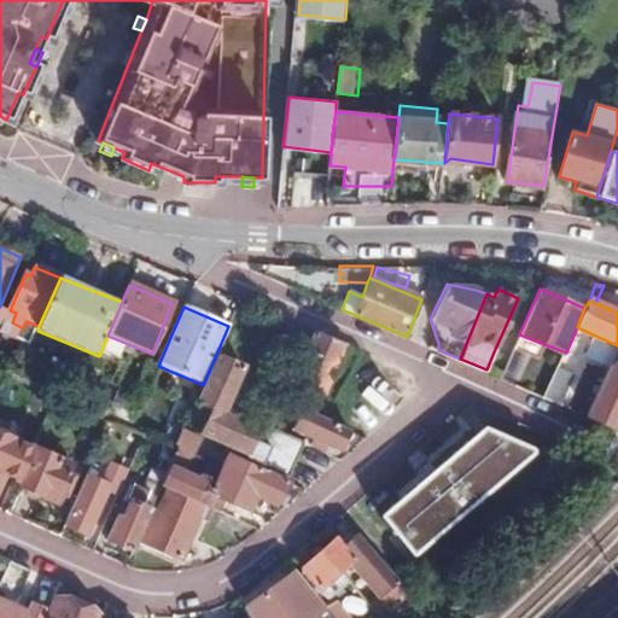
[(326,394),(347,344),(318,328),(314,331),(291,388),(292,389),(299,392),(303,385),(326,394)]
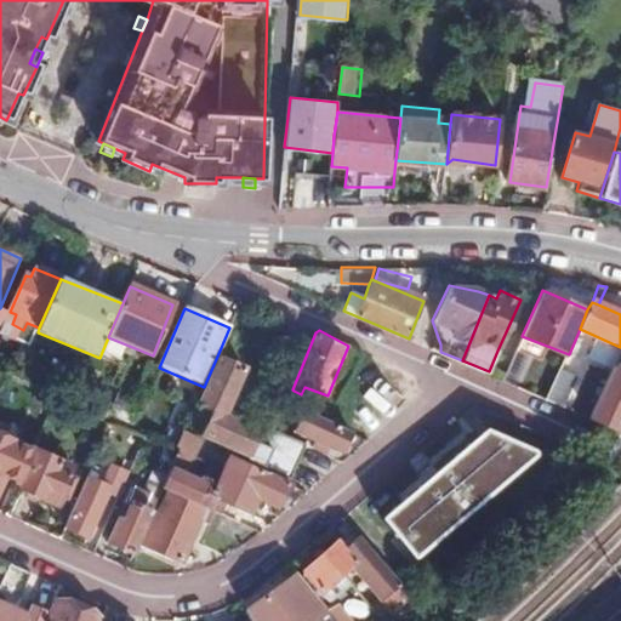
[(620,349),(592,419),(620,429),(620,349)]
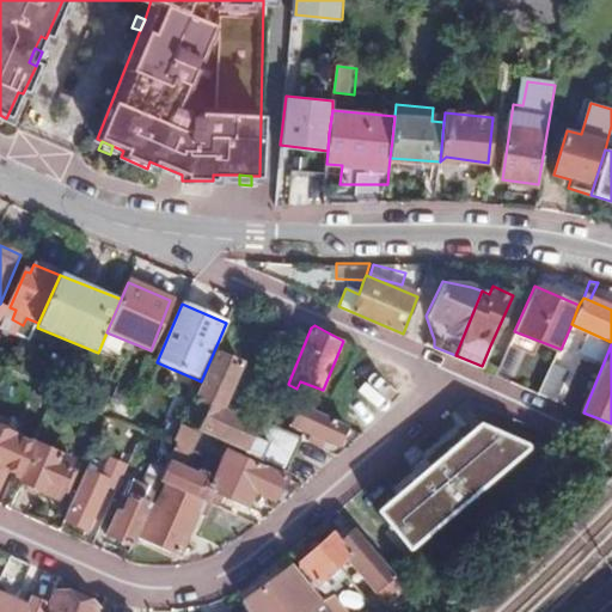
[(200,404),(222,414),(240,365),(215,354),(191,410),(196,412),(200,404)]
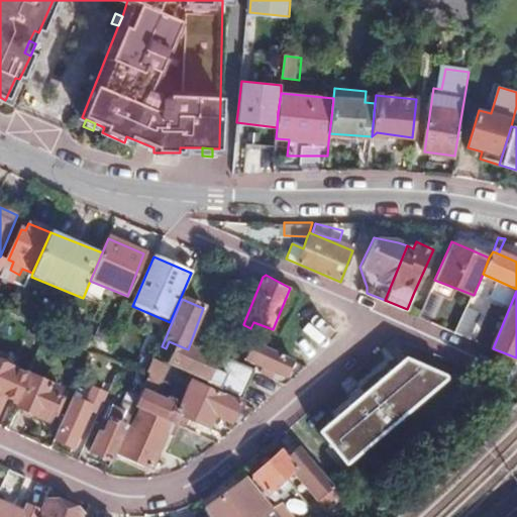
[(457,332),(471,338),(481,315),(468,309),(457,332)]
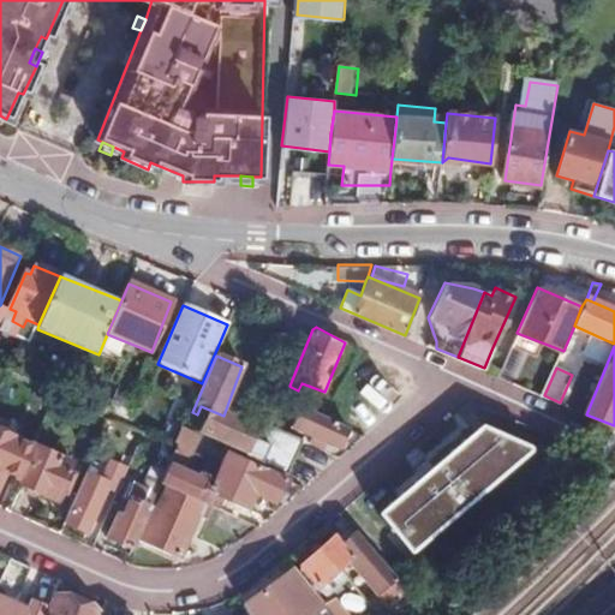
[(133,412),(147,381),(119,370),(105,401),(133,412)]
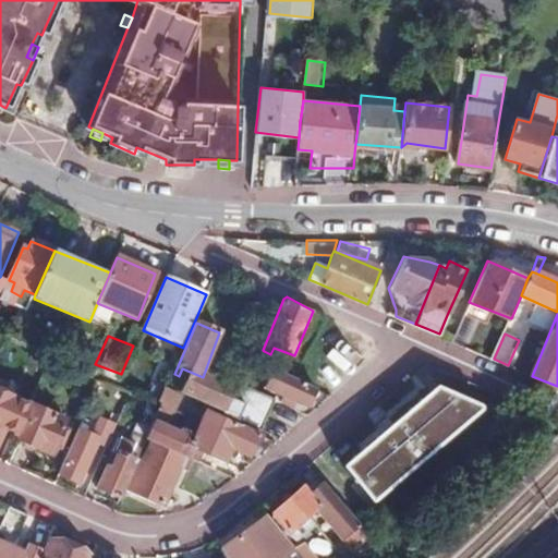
[(217,409),(222,411),(231,387),(203,377),(182,368),(179,376),(185,378),(181,390),(219,404),(217,409)]
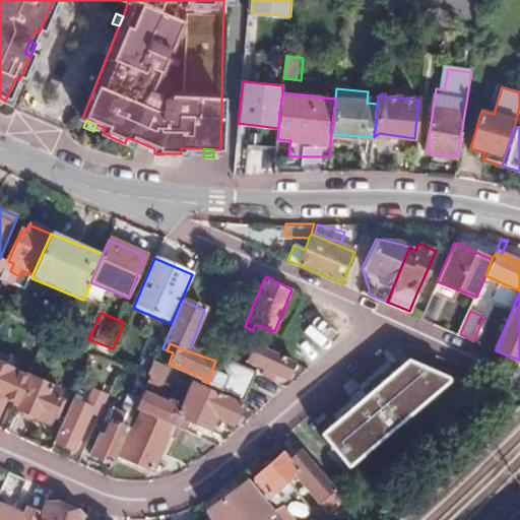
[(294,363),(269,351),(254,345),(247,364),(262,370),(261,375),(265,376),(267,372),(286,380),(294,363)]
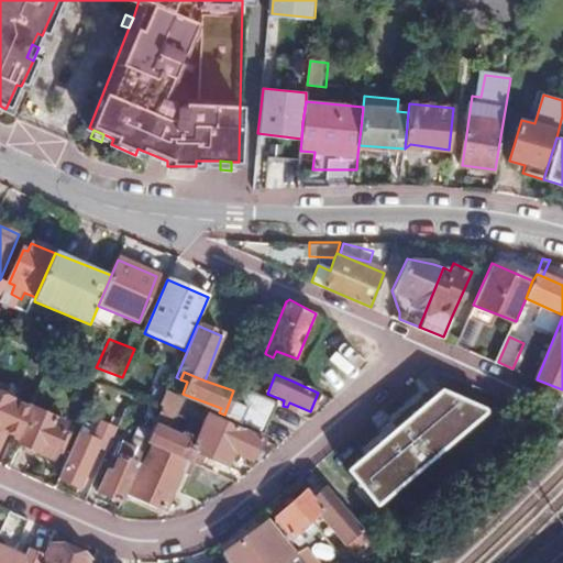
[(176,390),(183,394),(187,382),(180,379),(176,390)]
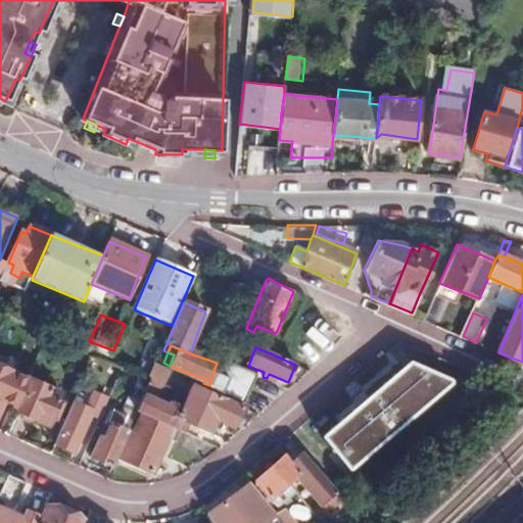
[(245,401),(257,375),(220,359),(217,363),(208,385),(245,401)]
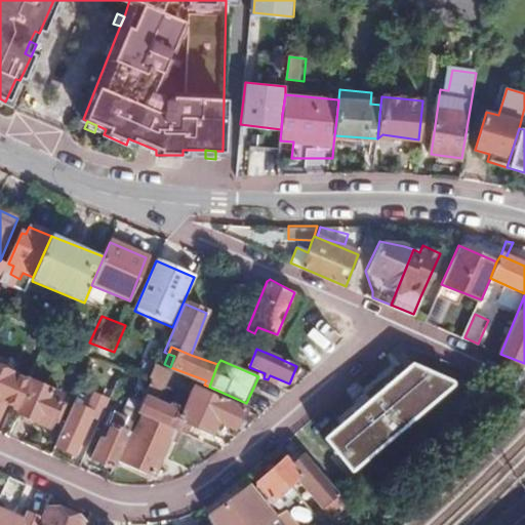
[(182,432),(201,440),(204,434),(209,437),(216,421),(234,429),(243,408),(191,386),(179,412),(171,408),(174,403),(167,400),(164,407),(150,401),(153,392),(156,392),(164,372),(162,367),(156,364),(151,378),(154,381),(143,403),(138,413),(182,432)]
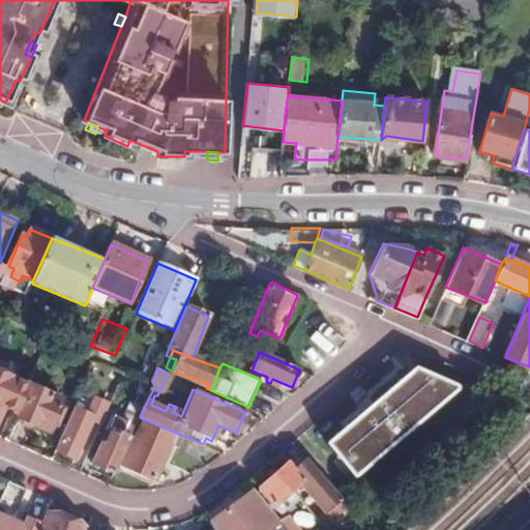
[(420,369),(411,376),(432,400),(453,381),(420,369)]
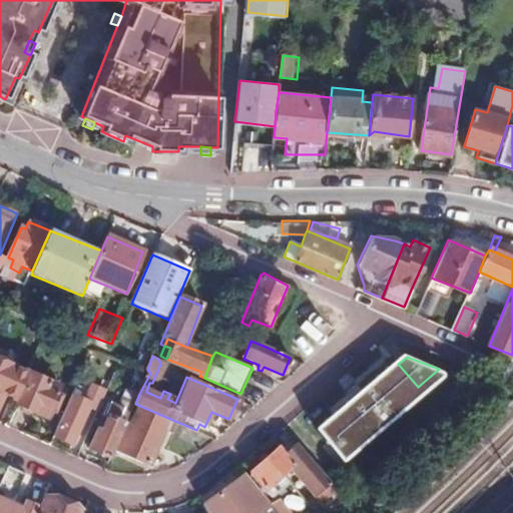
[(398,364),(366,389),(387,414),(418,387),(398,364)]
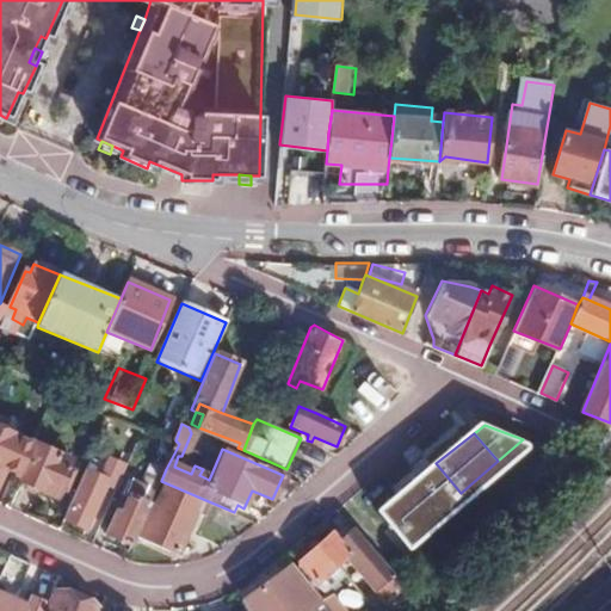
[(19,482),(36,446),(24,440),(16,456),(0,449),(0,491),(0,492),(7,476),(19,482)]
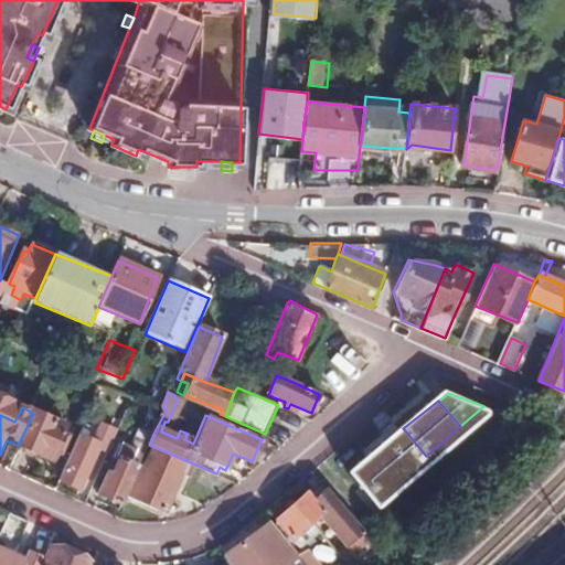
[(71,427),(36,412),(21,444),(24,446),(25,452),(35,457),(44,452),(56,459),(60,452),(64,455),(72,437),(67,434),(71,427)]
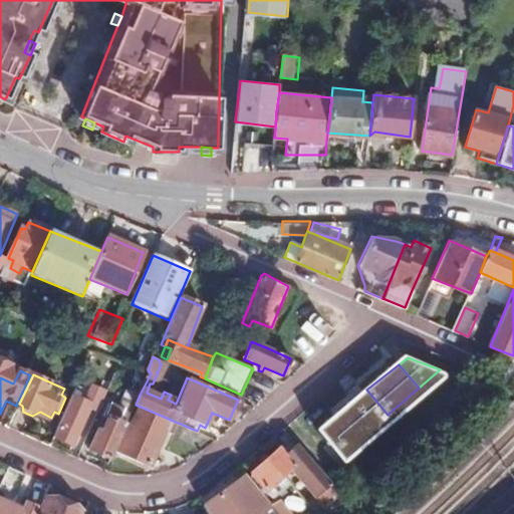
[(94,403),(103,407),(110,390),(94,382),(86,400),(75,395),(57,436),(75,444),(94,403)]
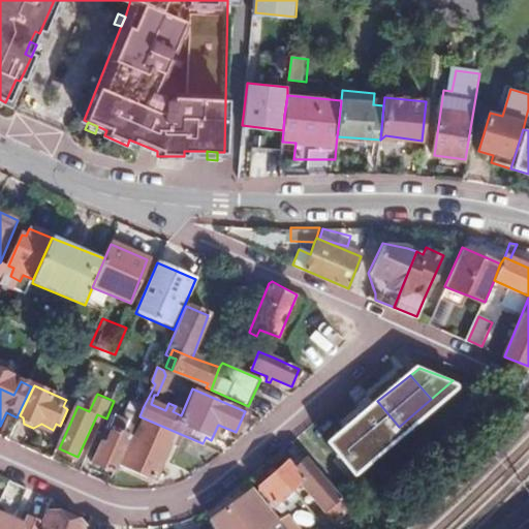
[(377,401),(366,410),(389,436),(399,427),(377,401)]
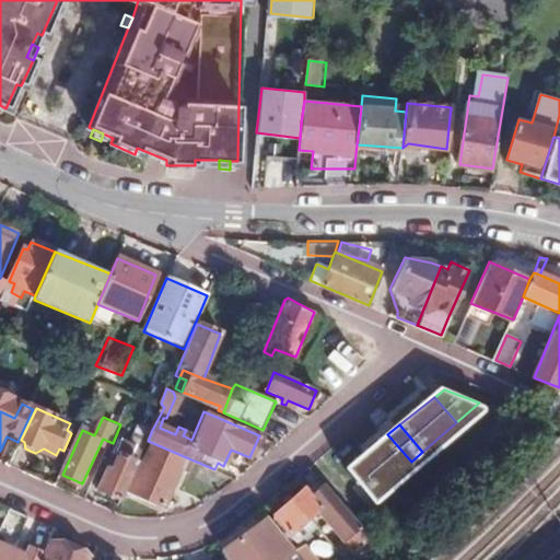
[(101,492),(121,500),(127,490),(148,441),(152,430),(147,427),(137,446),(123,440),(117,452),(123,454),(115,469),(111,467),(101,492)]
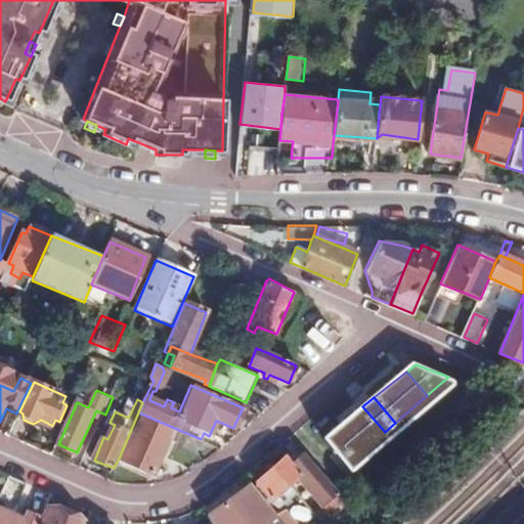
[(362,406),(349,417),(372,443),(385,432),(362,406)]
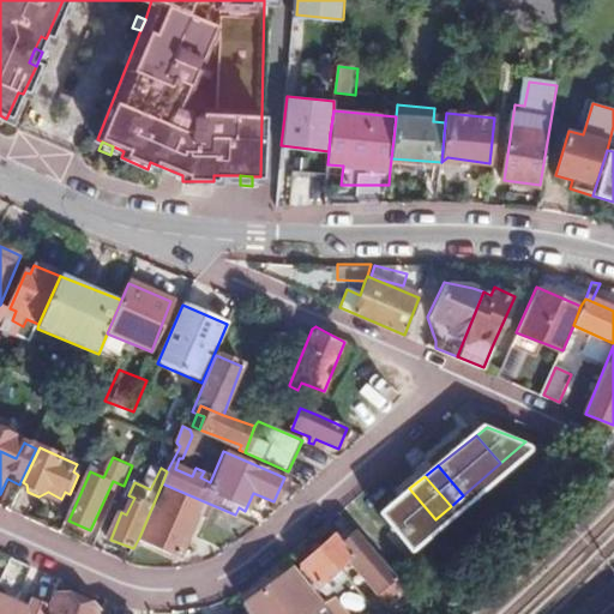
[(206,519),(212,505),(162,483),(139,537),(180,555),(199,515),(206,519)]
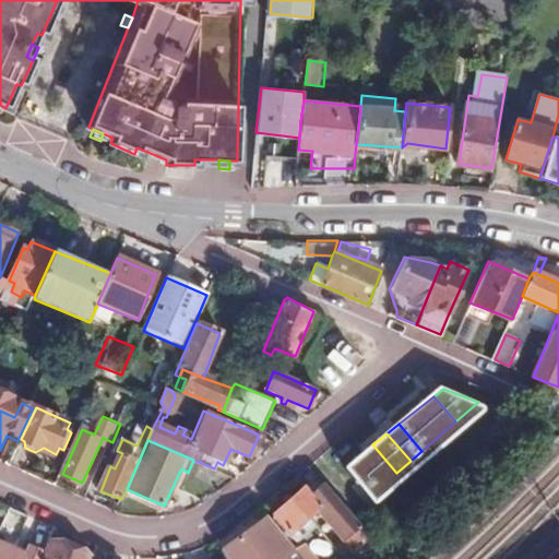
[(372,444),(345,465),(371,495),(396,473),(372,444)]
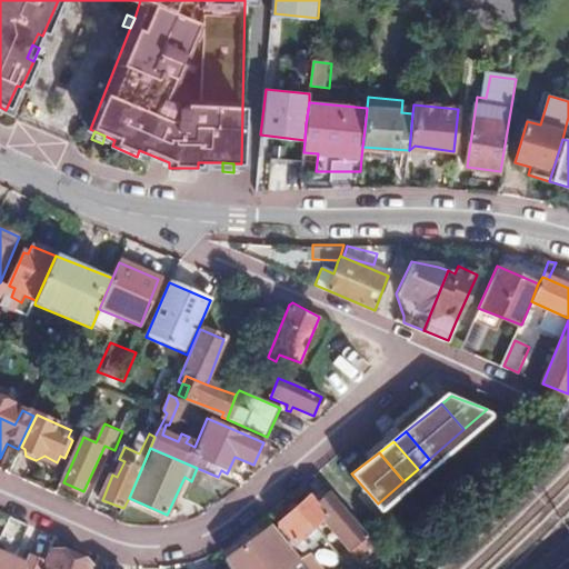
[(368,532),(320,479),(316,483),(327,495),(319,502),(328,513),(325,518),(352,549),(368,532)]
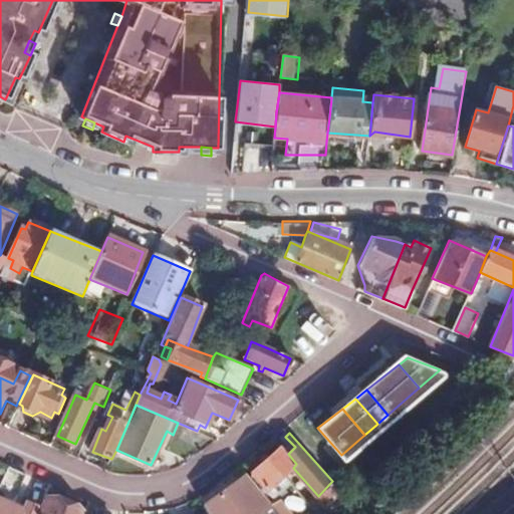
[(288,454),(281,447),(252,472),(274,497),(292,482),(286,474),(293,468),(296,464),(288,454)]
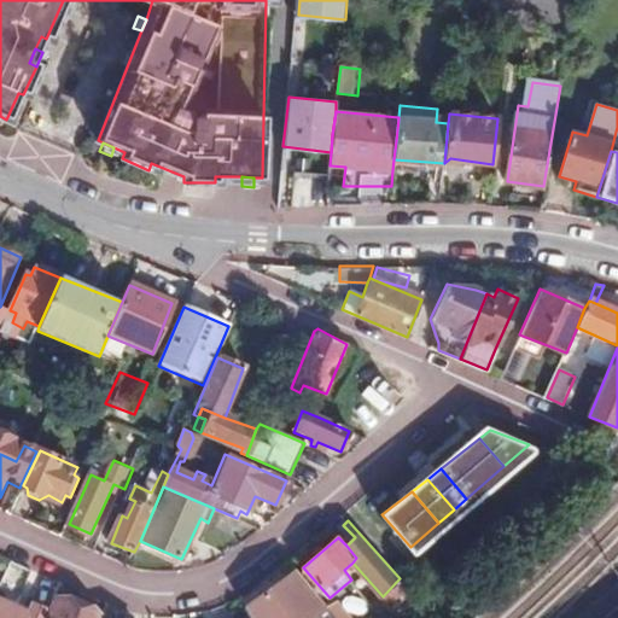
[(338,617),(330,608),(326,611),(292,572),(260,594),(262,598),(255,602),(266,617),(316,617),(320,616),(322,617),(338,617)]
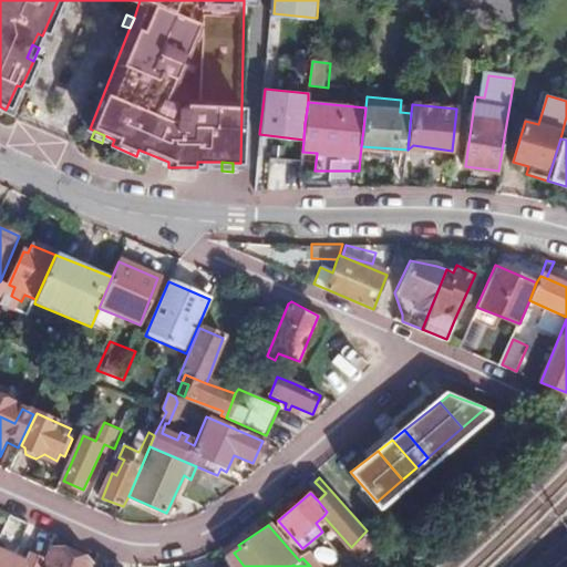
[(91,566),(49,547),(42,559),(39,566),(91,566)]
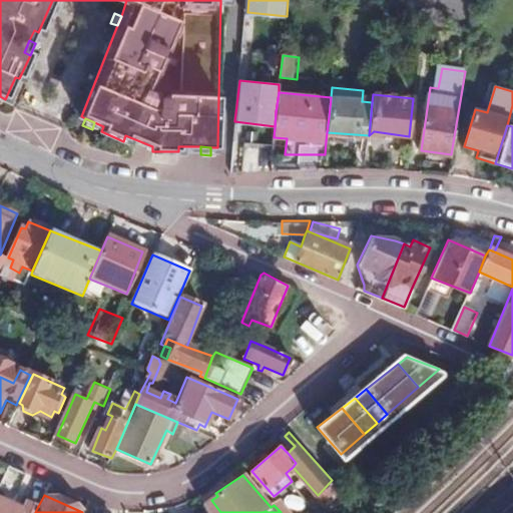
[(0,512),(35,512),(38,506),(25,500),(21,506),(0,496),(0,512)]
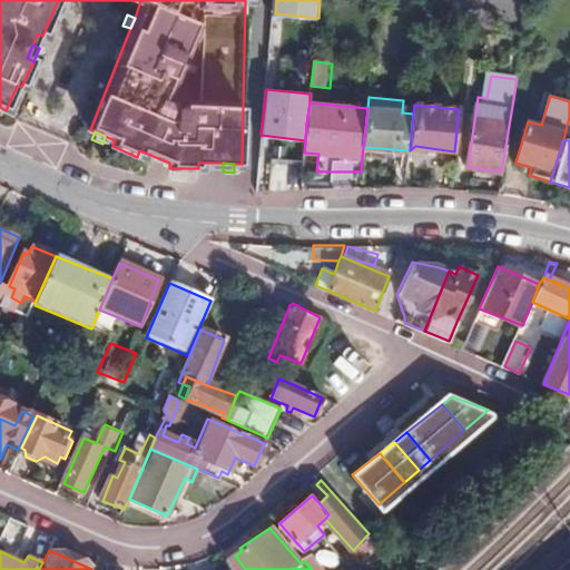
[(327,569),(315,556),(304,561),(312,569),(327,569)]
